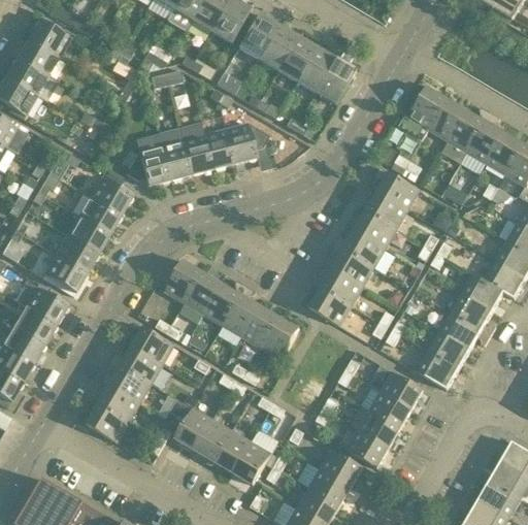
[(34,5),(43,9),(47,2),(43,0),(37,0),(34,5)]
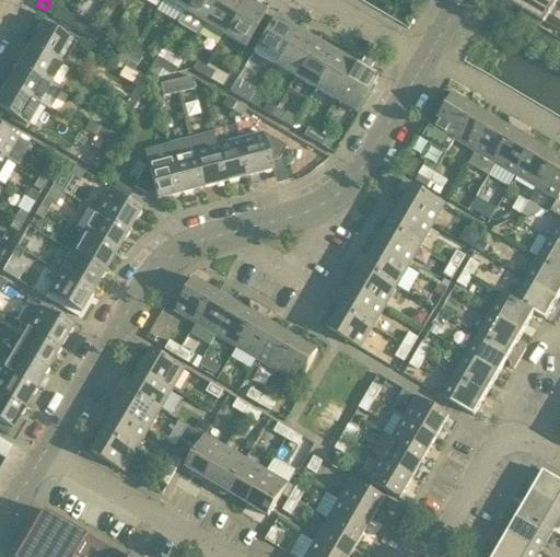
[(166,0),(184,10),(188,0),(166,0)]
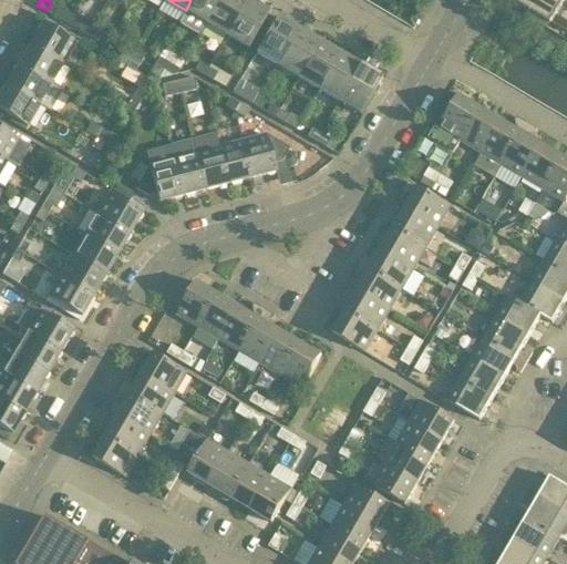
[(199,33),(206,22),(218,0),(191,0),(186,10),(179,21),(199,33)]
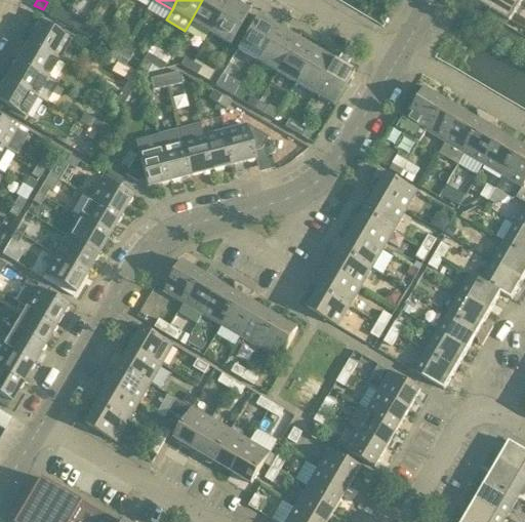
[(202,0),(191,21),(210,31),(229,0),(202,0)]
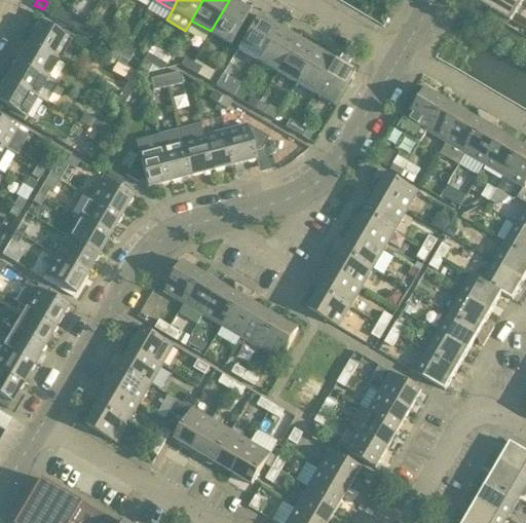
[(250,9),(233,0),(229,0),(211,31),(230,43),(250,9)]
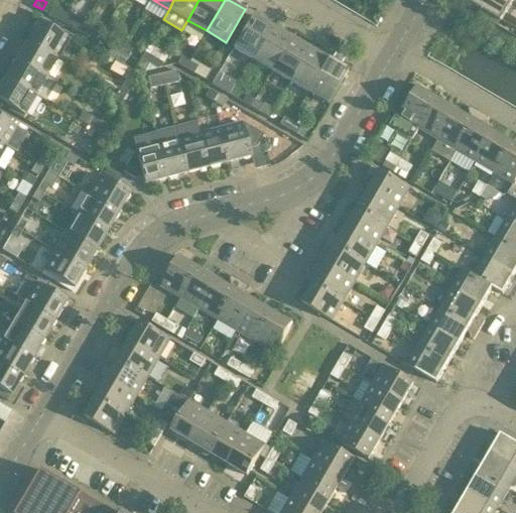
[(512,0),(470,0),(470,1),(501,19),(515,27),(515,17),(505,11),(512,0)]
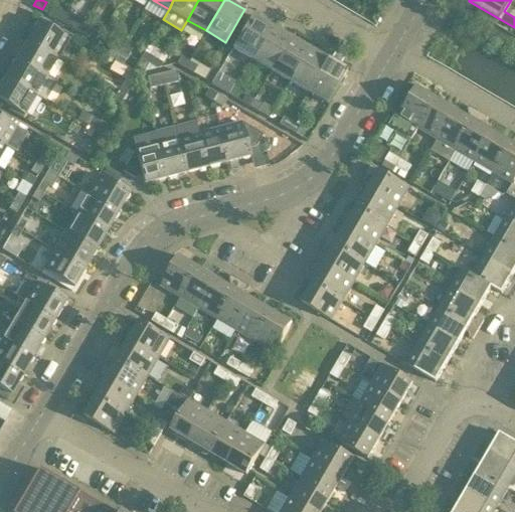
[(54,7),(46,2),(42,9),(50,14),(54,7)]
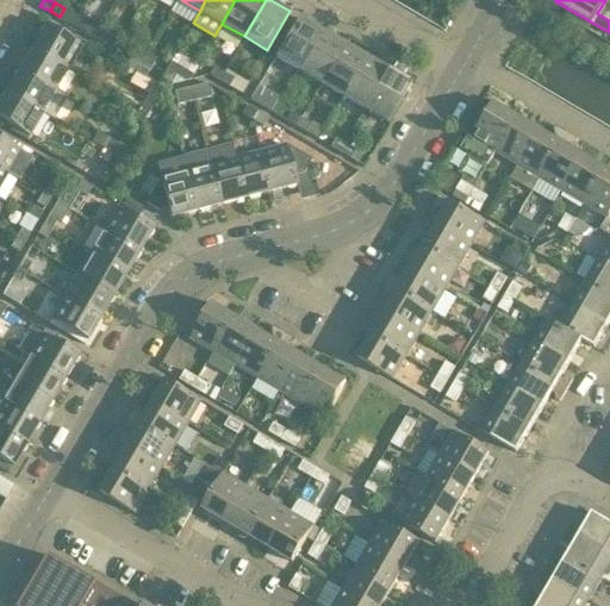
[(321,29),(298,16),(275,55),(298,68),(321,29)]
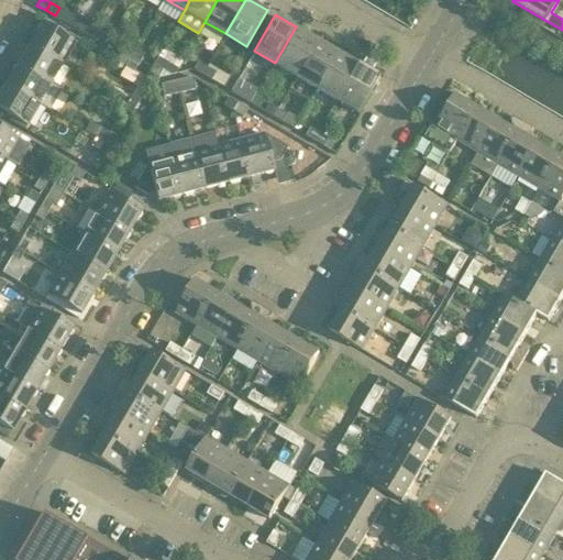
[(42,21),(30,42),(63,62),(75,41),(42,21)]
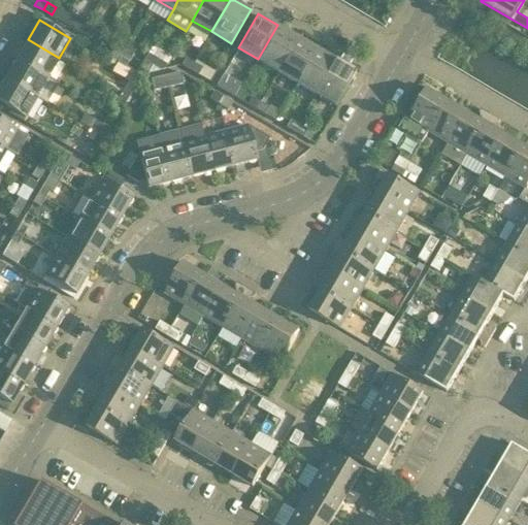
[(73,27),(81,32),(86,25),(77,21),(73,27)]
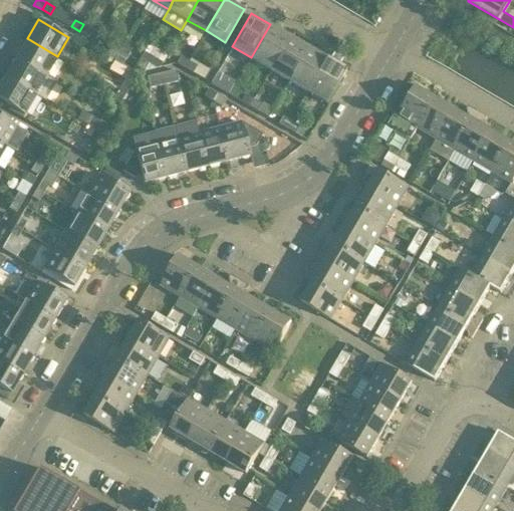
[(91,29),(83,24),(79,31),(87,36),(91,29)]
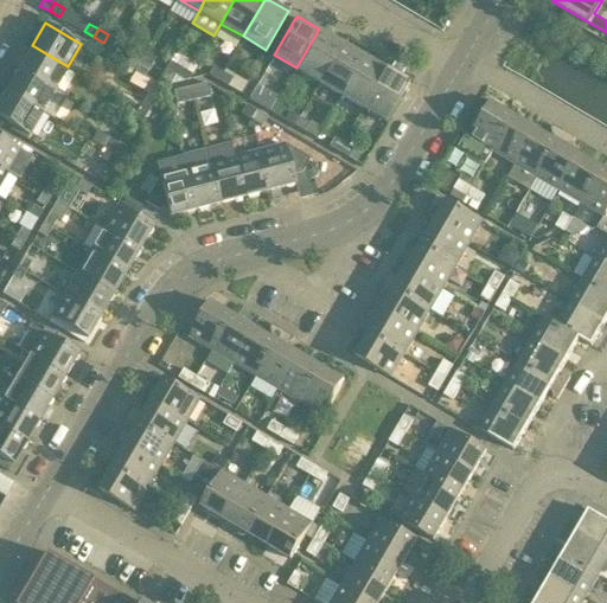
[(340,42),(319,29),(296,68),(319,81),(340,42)]
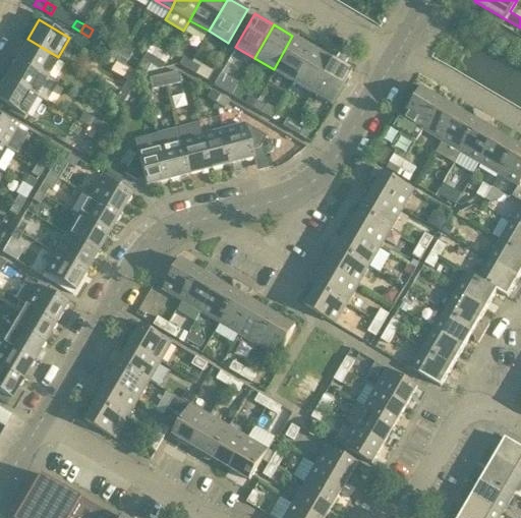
[(274,69),(292,80),(311,47),(292,36),(274,69)]
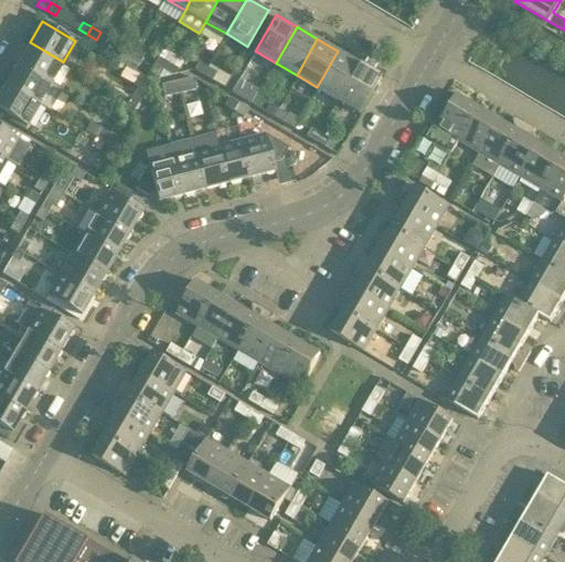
[(51,82),(63,62),(30,42),(18,63),(51,82)]
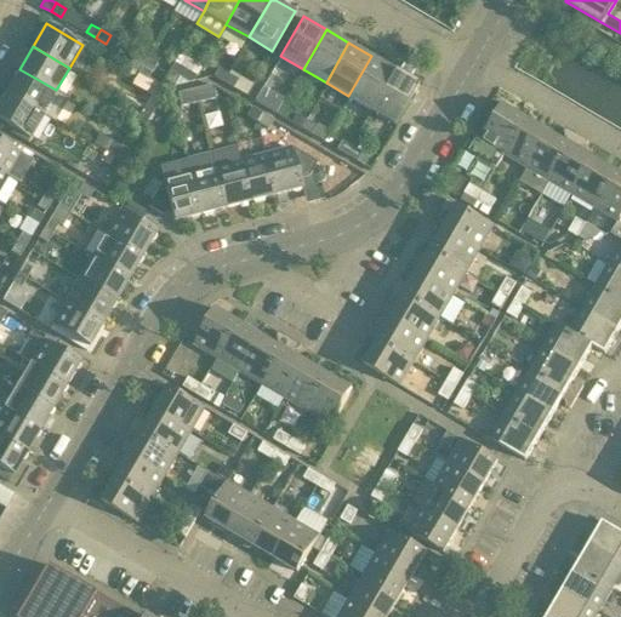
[(131,58),(141,64),(146,56),(136,50),(131,58)]
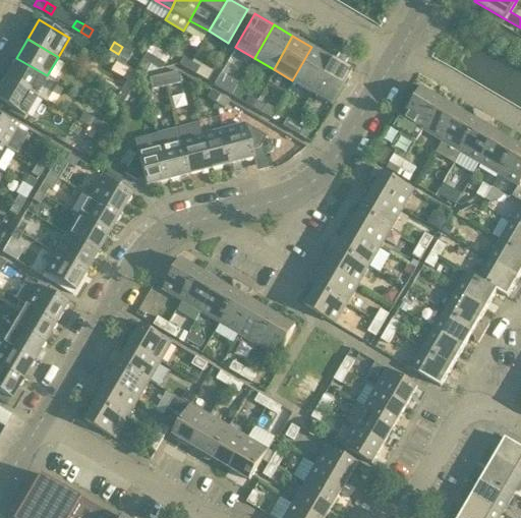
[(130,52),(122,47),(118,54),(126,59),(130,52)]
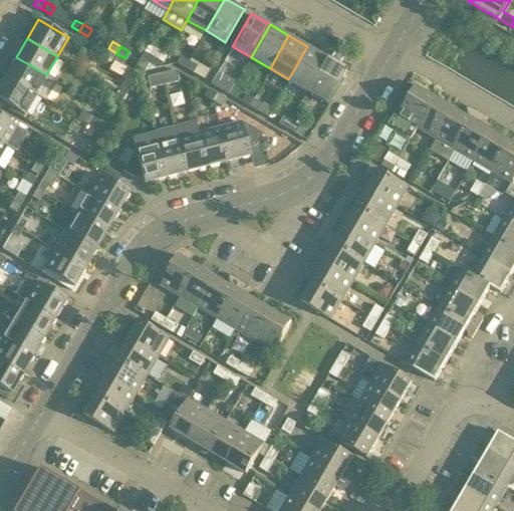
[(326,57),(307,46),(288,79),(307,90),(326,57)]
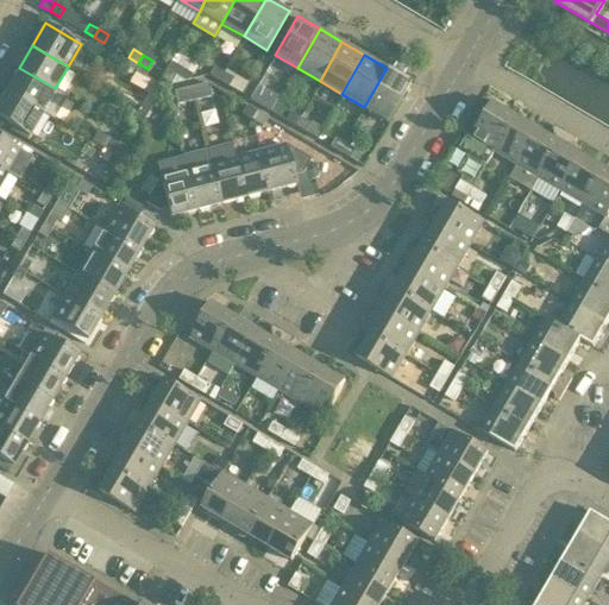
[(208,73),(218,79),(223,70),(213,64),(208,73)]
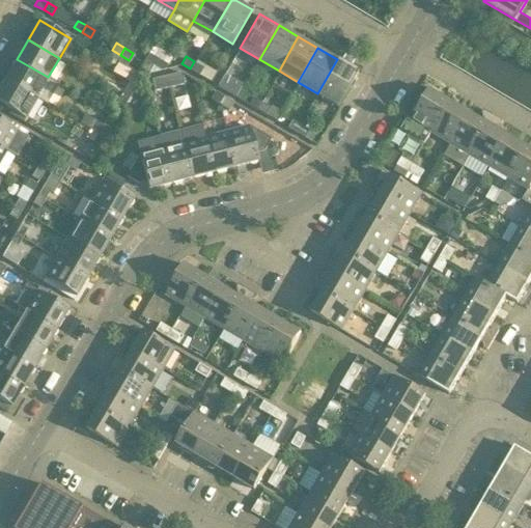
[(58,83),(48,77),(17,59),(5,78),(36,96),(46,102),(58,83)]
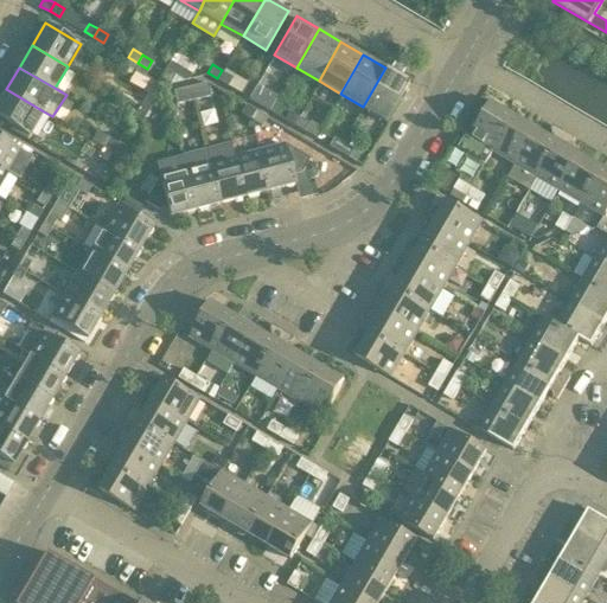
[(160,76),(170,82),(174,74),(165,68),(160,76)]
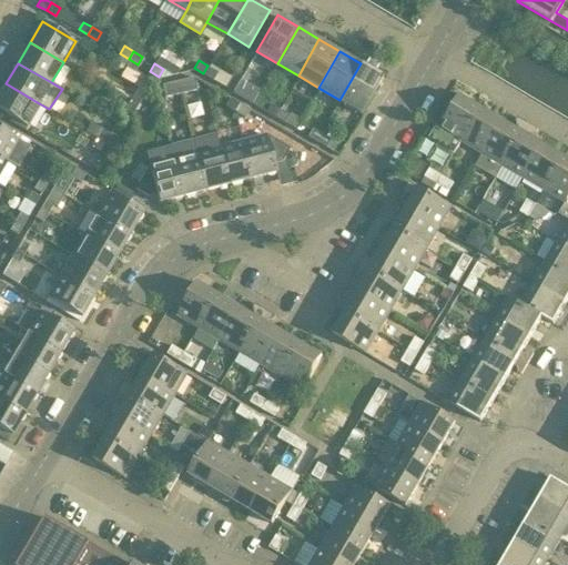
[(361,63),(340,100),(361,112),(382,76),(361,63)]
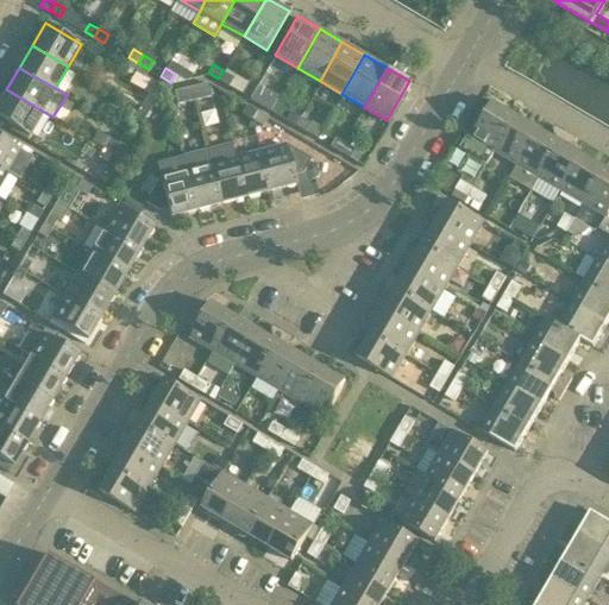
[(233,76),(228,84),(242,93),(248,81),(227,69),(225,71),(233,76)]
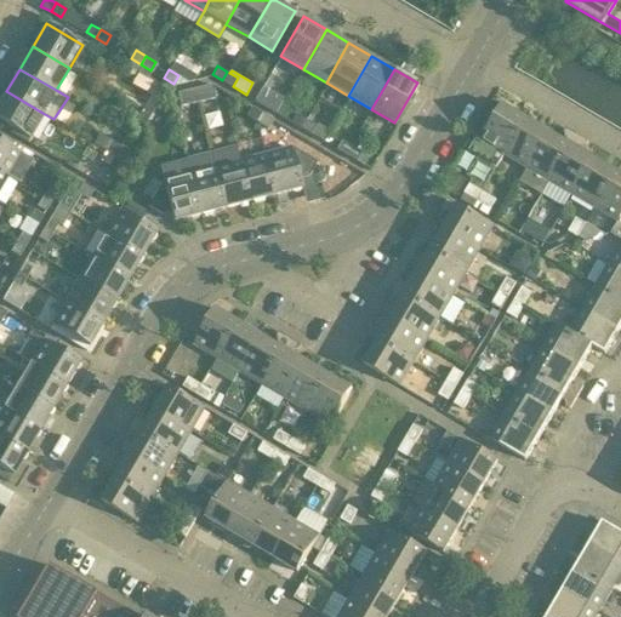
[(229,73),(227,72),(222,80),(233,86),(238,78),(229,73)]
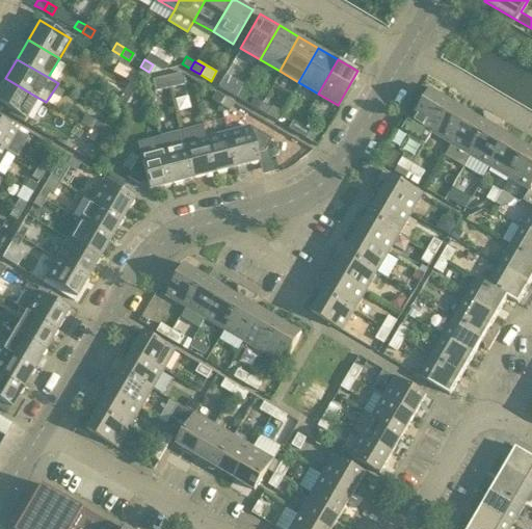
[(181,71),(176,72),(166,74),(169,86),(184,83),(181,71)]
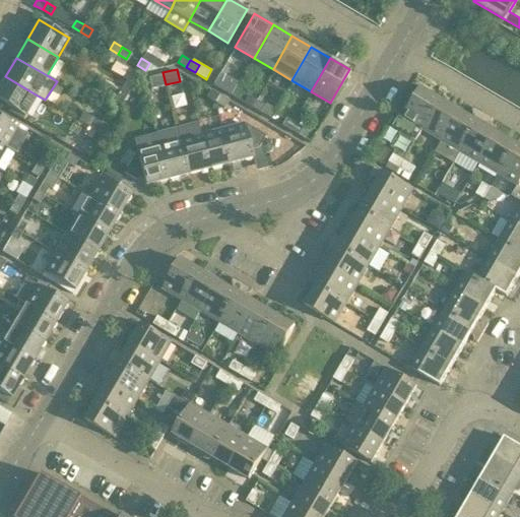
[(150,88),(166,84),(163,72),(147,76),(150,88)]
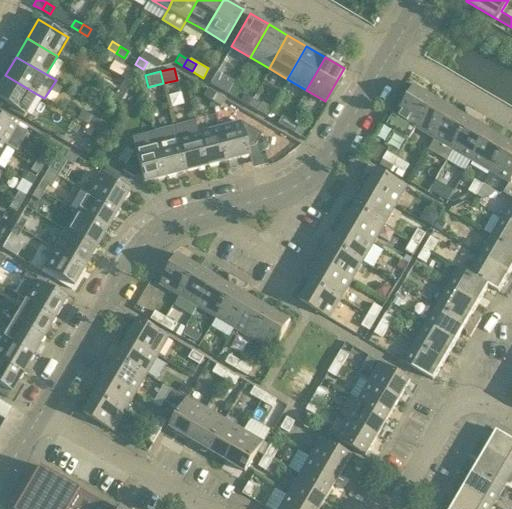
[(218,72),(212,81),(228,91),(234,81),(218,72)]
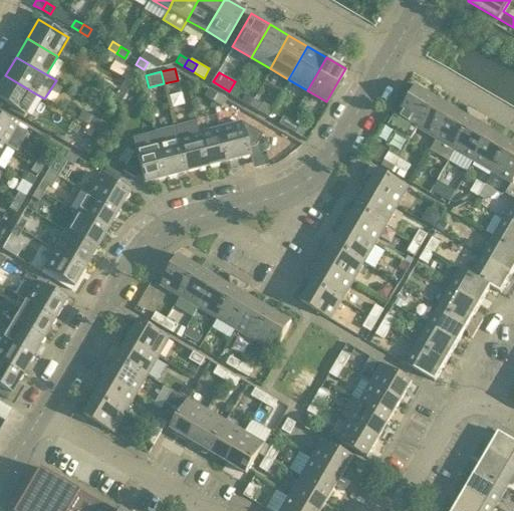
[(0,98),(24,112),(35,93),(5,75),(0,83),(0,98)]
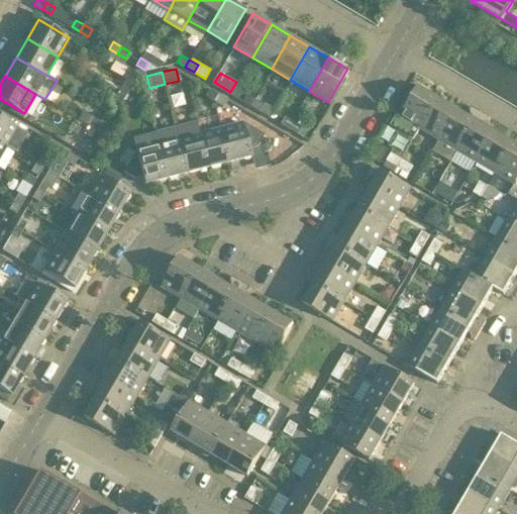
[(118,91),(124,95),(129,87),(122,83),(118,91)]
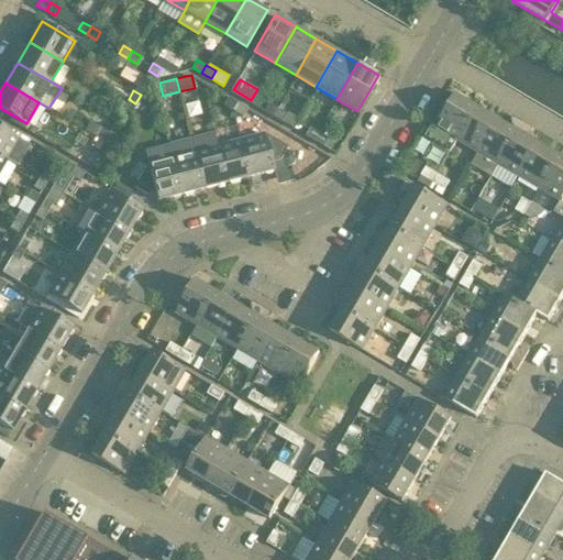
[(456,139),(476,106),(455,92),(437,123),(432,121),(423,135),(450,151),(456,139)]
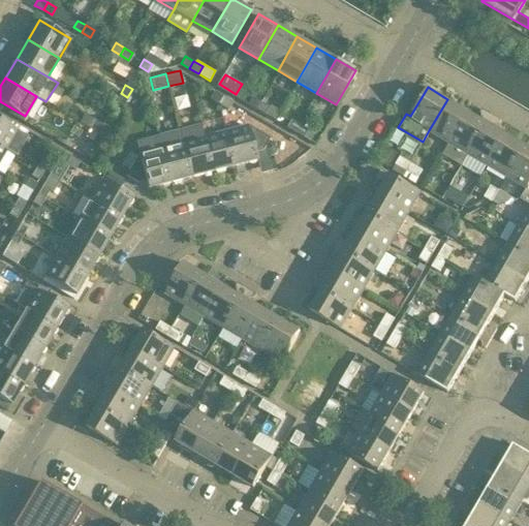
[(222,95),(214,90),(209,97),(218,102),(222,95)]
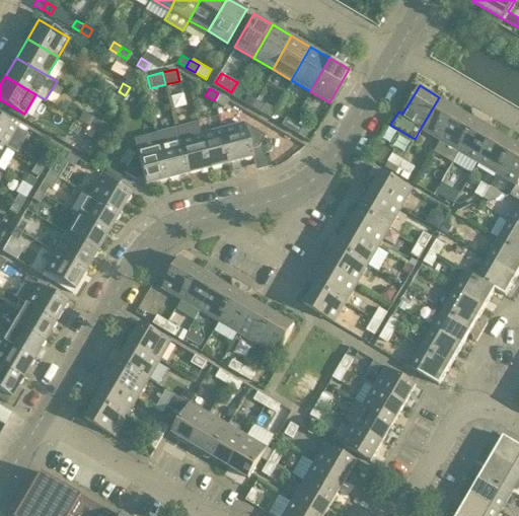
[(125,95),(119,91),(114,99),(121,103),(125,95)]
